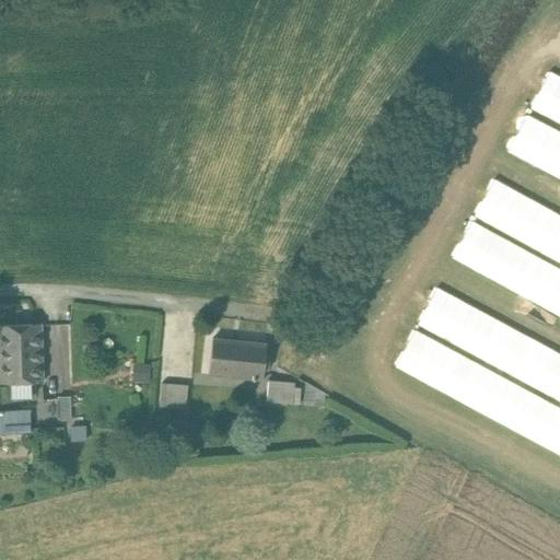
[(0,384),(11,385),(12,400),(32,399),(31,384),(43,384),(41,325),(0,326),(0,384)]
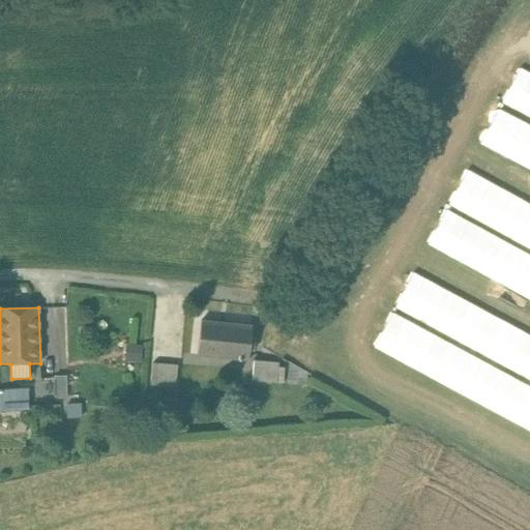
[(235,325),(202,321),(198,354),(238,358),(241,333),(234,332),(235,325)]
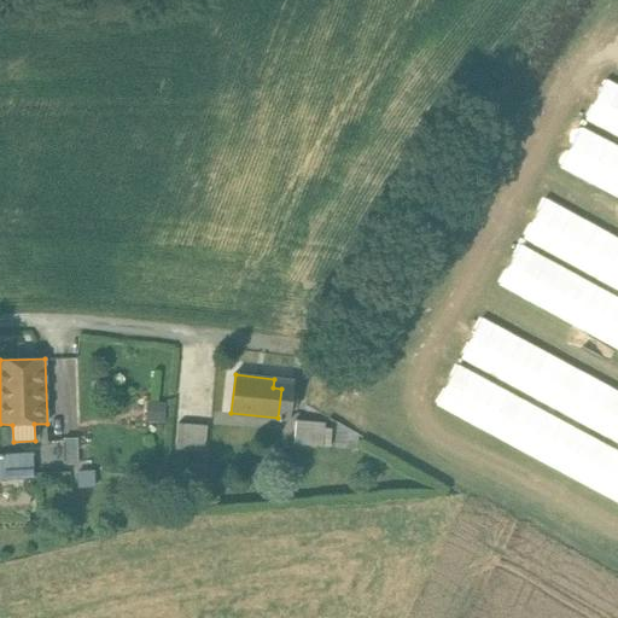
[(338,424),(309,418),(304,443),(344,449),(347,431),(338,429),(338,424)]
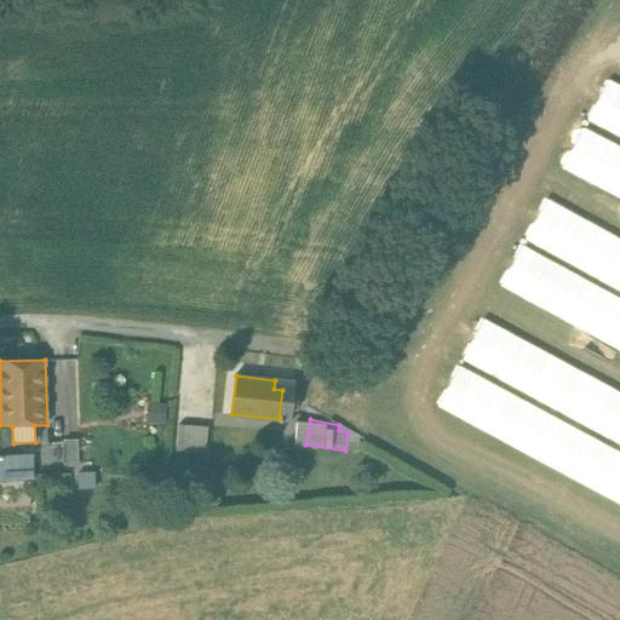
[(208,423),(184,420),(182,449),(206,452),(208,423)]
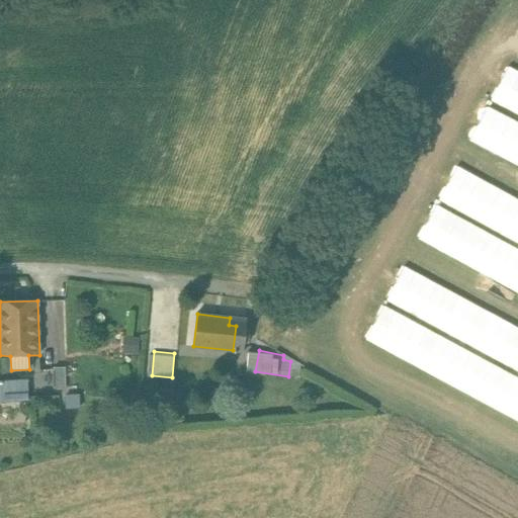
[(65,367),(54,368),(55,389),(66,387),(65,367)]
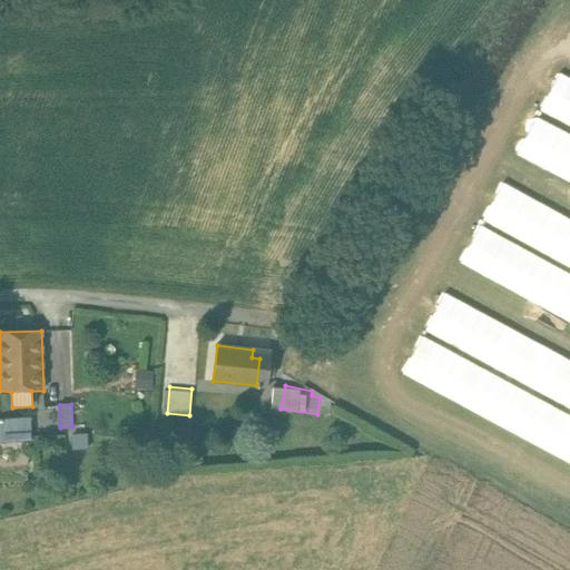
[(0,420),(0,441),(32,440),(31,419),(0,420)]
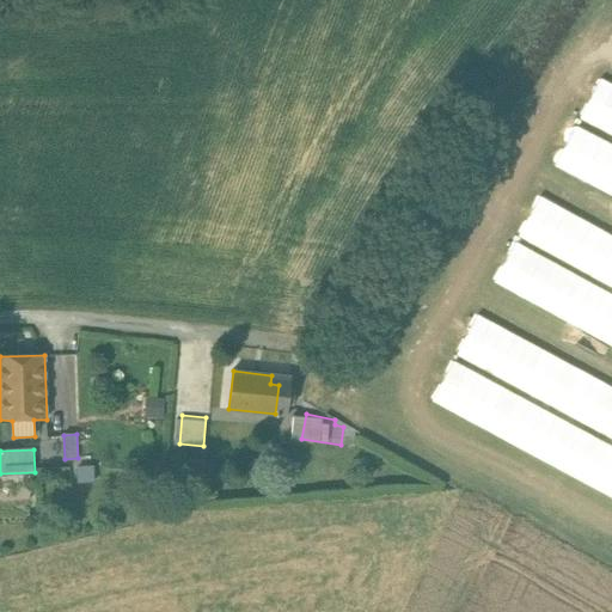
[(93,467),(77,469),(77,483),(95,482),(93,467)]
